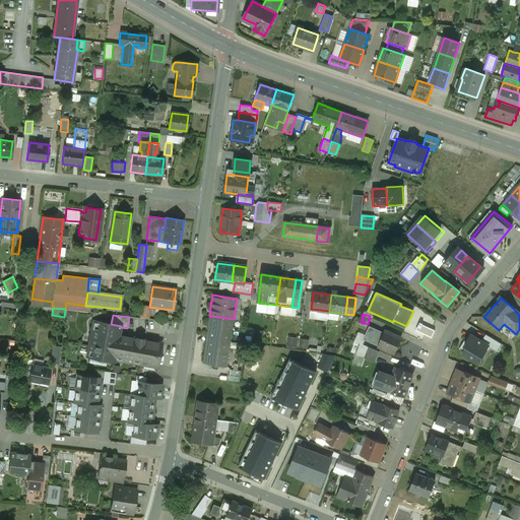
[(234,319),(209,316),(203,363),(226,367),(234,319)]
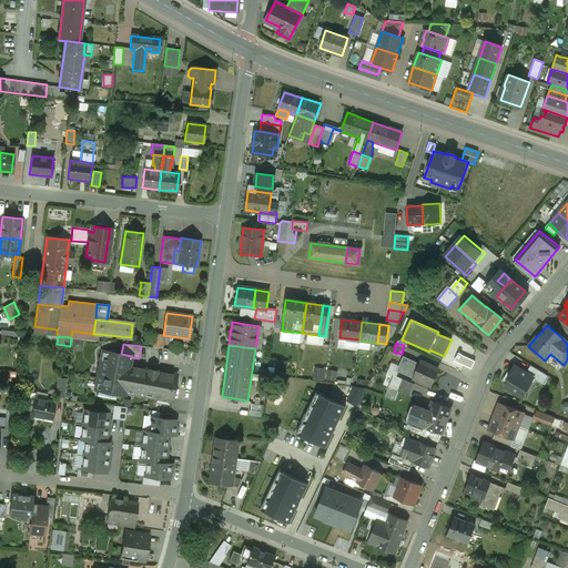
[(176,375),(130,366),(131,357),(132,356),(121,354),(102,351),(95,389),(124,395),(124,393),(158,398),(158,396),(172,398),(176,375)]
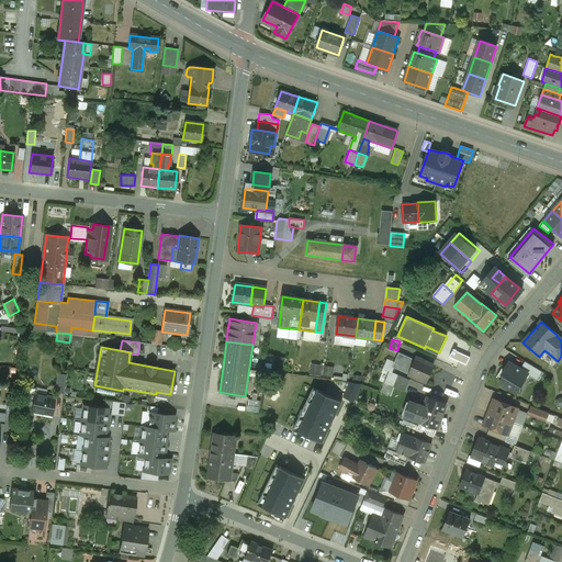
[(415,360),(398,352),(392,368),(409,374),(416,358),(415,360)]
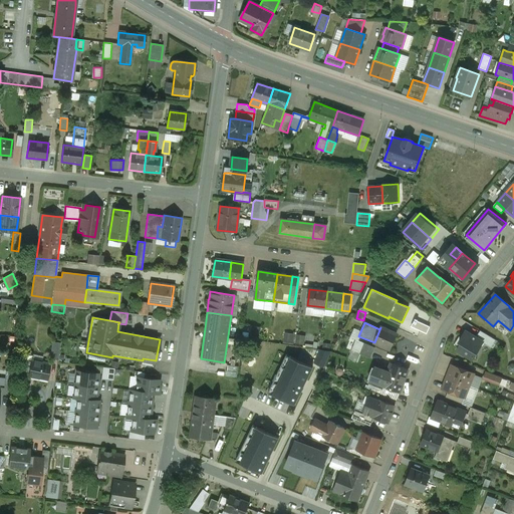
[(397,334),(380,327),(374,342),(390,349),(397,334)]
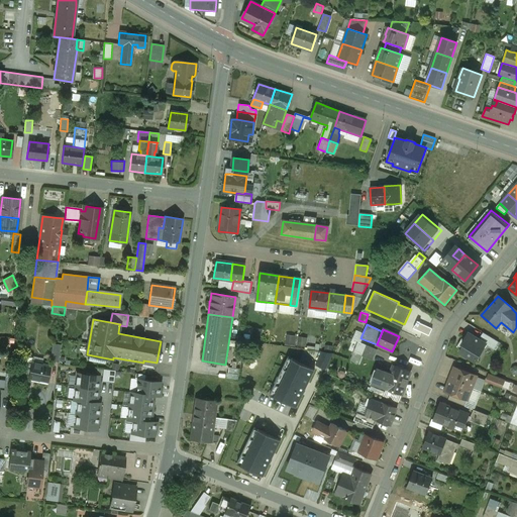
[(461,348),(459,353),(475,363),(486,345),(486,344),(479,340),(468,333),(462,343),(460,341),(457,346),(461,348)]
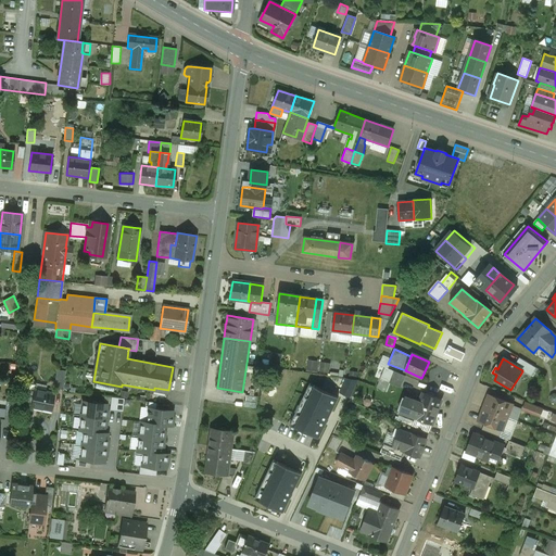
[(519,358),(515,366),(522,370),(522,371),(531,377),(536,368),(519,358)]
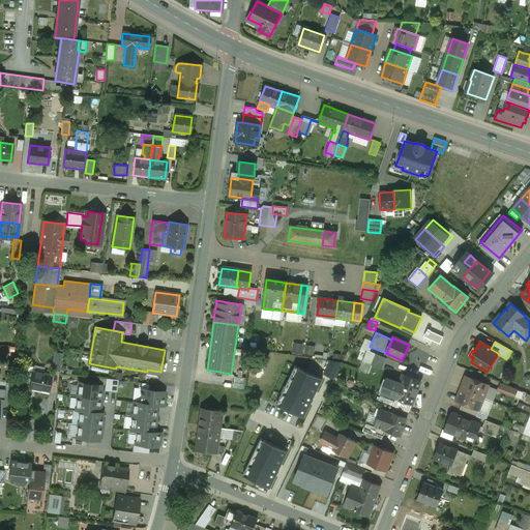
[(294,353),(302,354),(303,344),(295,343),(294,353)]
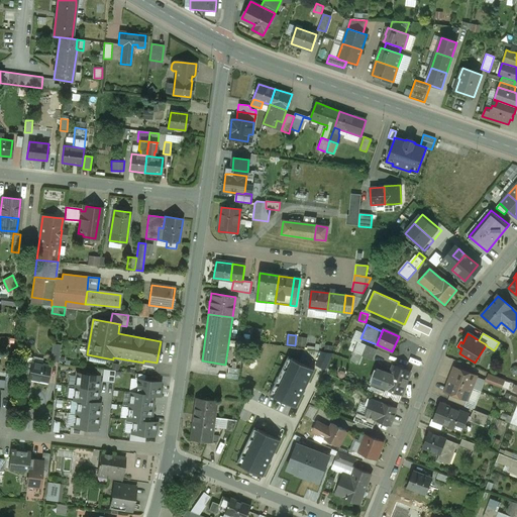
[(377,349),(358,342),(354,353),(373,360),(377,349)]
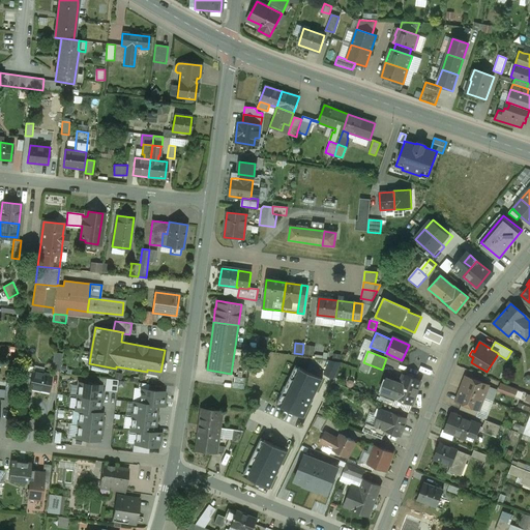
[(62,354),(54,353),(52,371),(60,372),(62,354)]
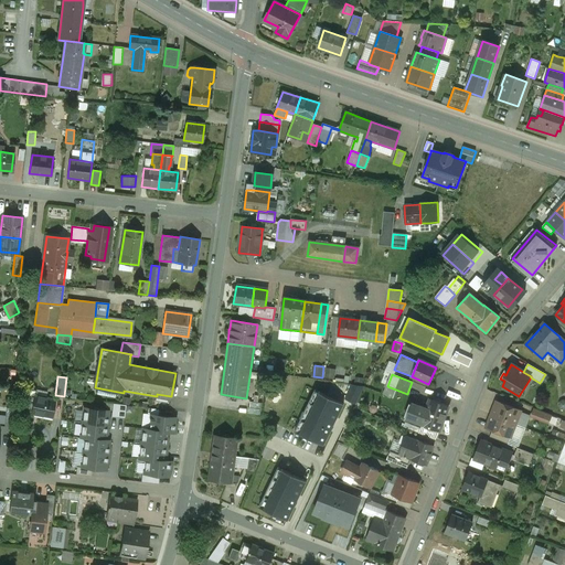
[(352,385),(345,400),(355,405),(364,386),(352,385)]
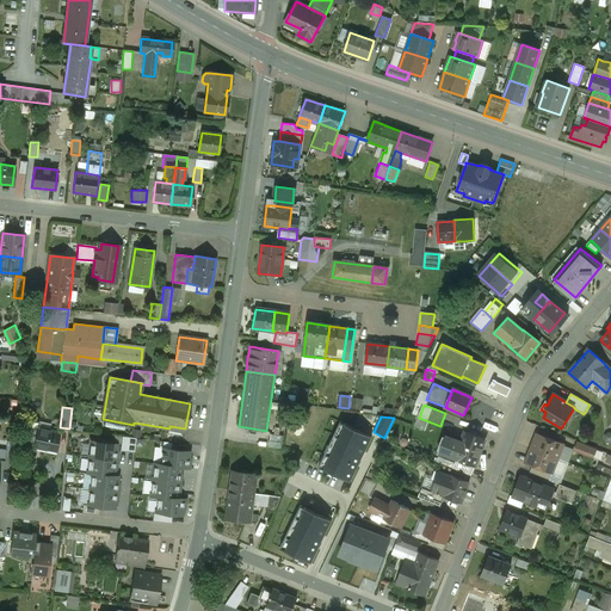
[(39,423),(28,420),(25,433),(24,433),(24,436),(25,436),(23,448),(34,450),(35,448),(37,429),(39,423)]
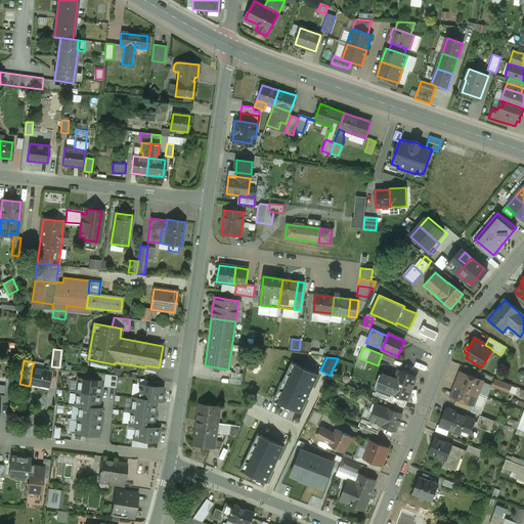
[(317,376),(293,363),(275,400),(300,411),(317,376)]
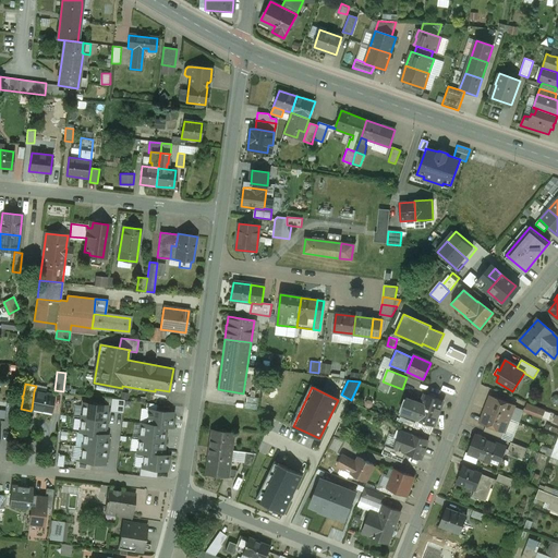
[(55,396),(34,391),(32,409),(51,413),(55,396)]
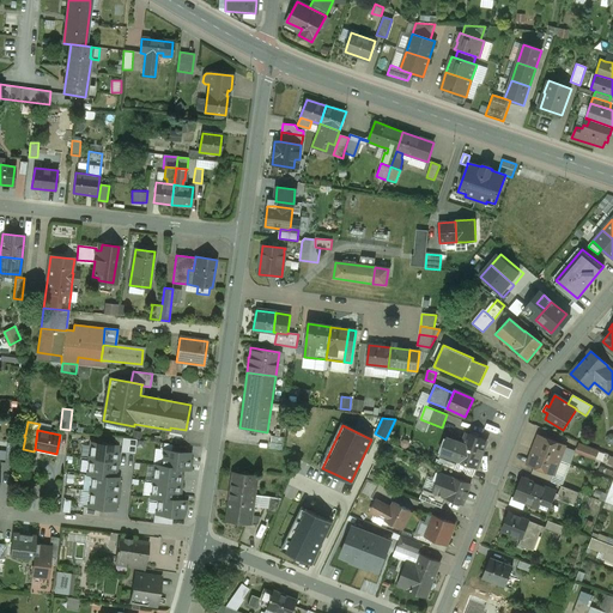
[(486,441),(467,434),(462,443),(455,441),(453,448),(448,445),(444,455),(442,454),(441,455),(456,460),(456,461),(477,468),(486,441)]
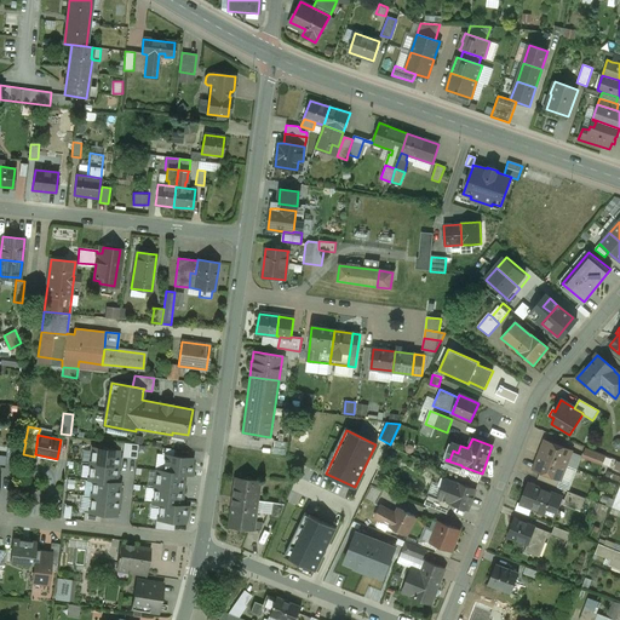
[(287,442),(275,441),(274,448),(273,447),(271,454),(286,457),(287,442)]
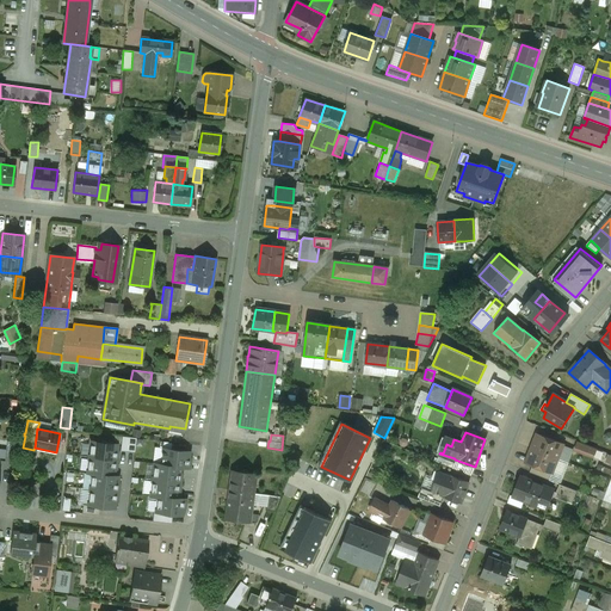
[(563,444),(539,434),(537,443),(532,445),(531,449),(557,460),(563,444)]
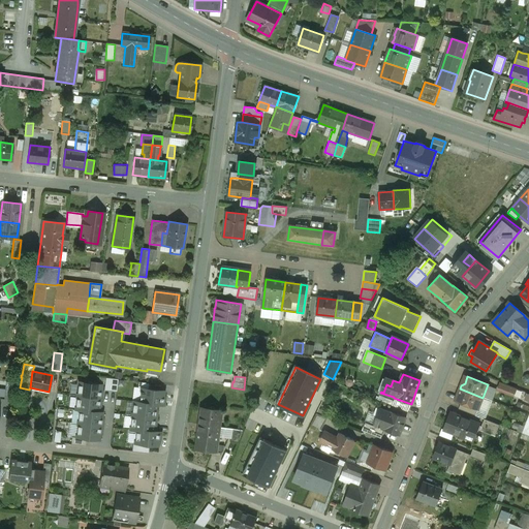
[(106,377),(105,390),(117,391),(119,378),(106,377)]
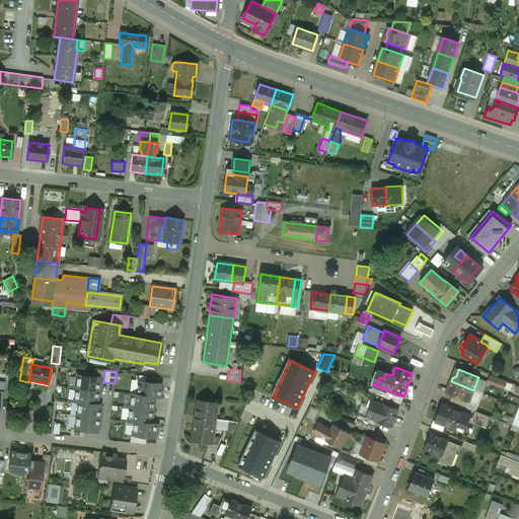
[(77,375),(76,388),(99,391),(100,388),(99,387),(100,377),(77,375)]
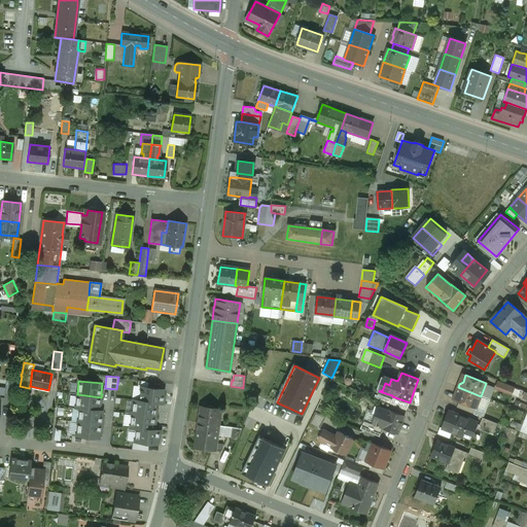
[(515,387),(498,381),(495,388),(512,394),(515,387)]
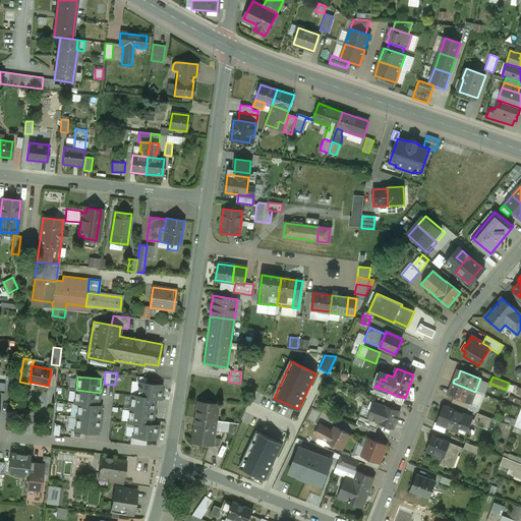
[(139,383),(137,396),(155,399),(162,400),(162,396),(161,396),(162,385),(139,383)]
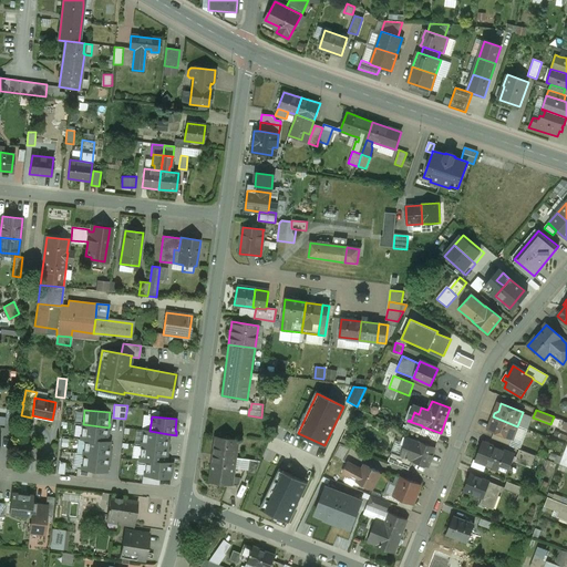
[(517,426),(493,416),(492,420),(493,424),(491,431),(494,432),(512,440),(517,426)]
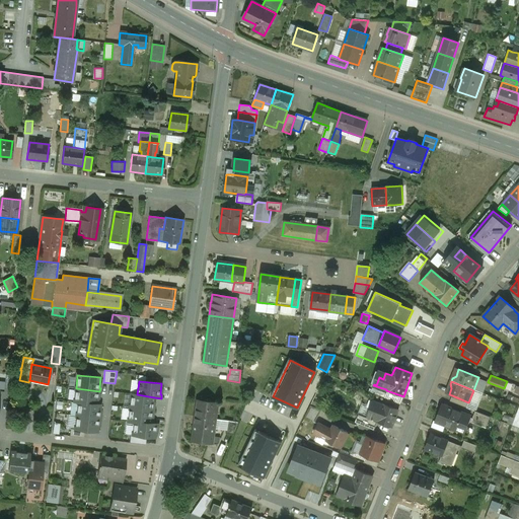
[(99,391),(76,388),(74,402),(78,402),(97,404),(98,394),(99,395),(99,391)]
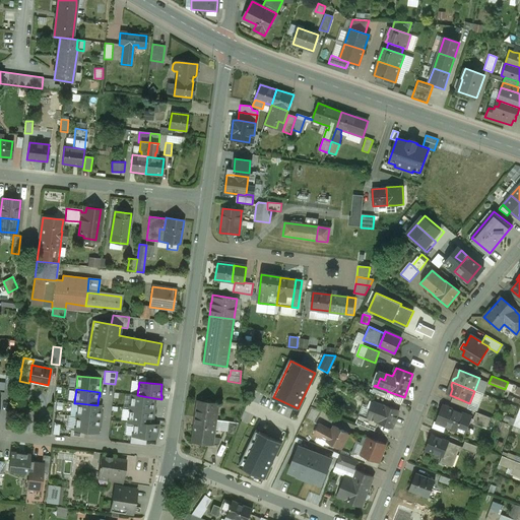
[(131,394),(130,408),(154,411),(154,407),(153,407),(154,398),(137,395),(131,394)]
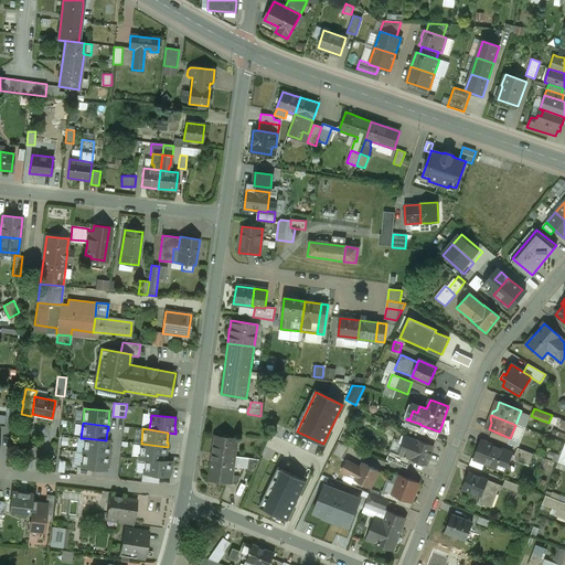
[(510,438),(492,430),(490,437),(508,445),(510,438)]
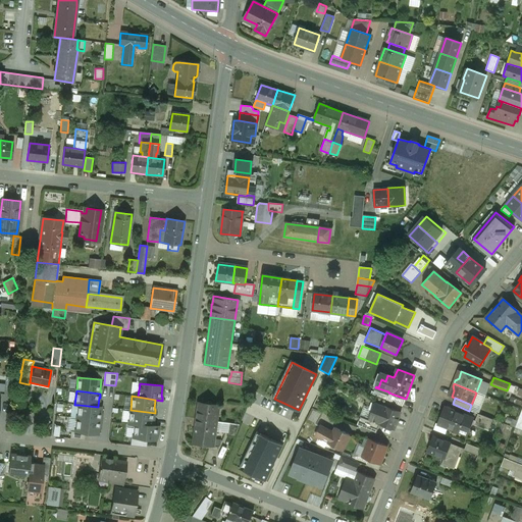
[(218,405),(198,403),(196,419),(216,422),(218,405)]
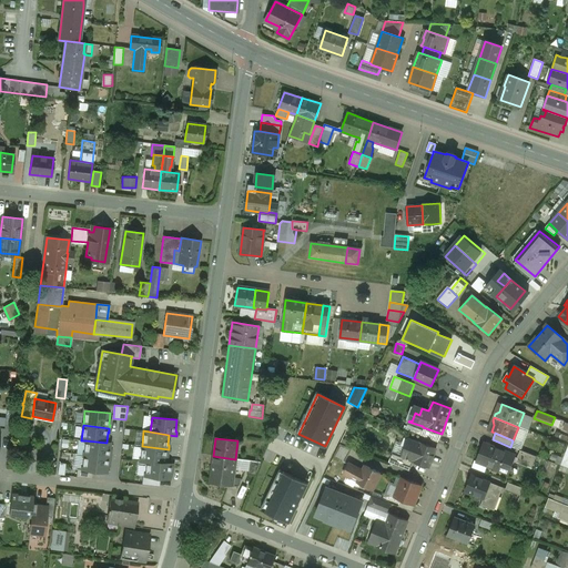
[(419,443),(408,438),(402,457),(413,460),(413,462),(414,462),(429,467),(436,448),(419,443)]
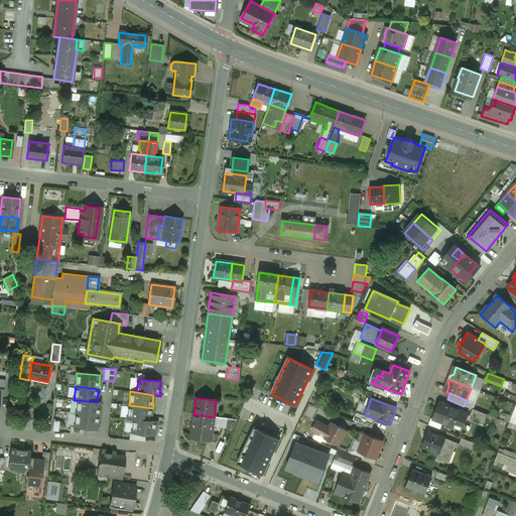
[(78,400),(77,414),(100,416),(101,413),(99,412),(100,402),(97,402),(78,400)]
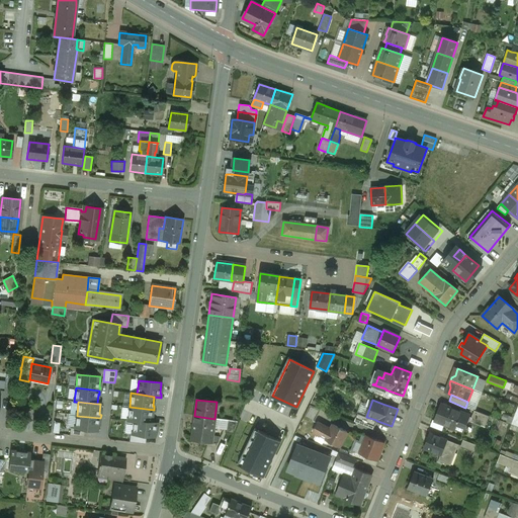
[(469,415),(441,404),(434,421),(463,432),(469,415)]
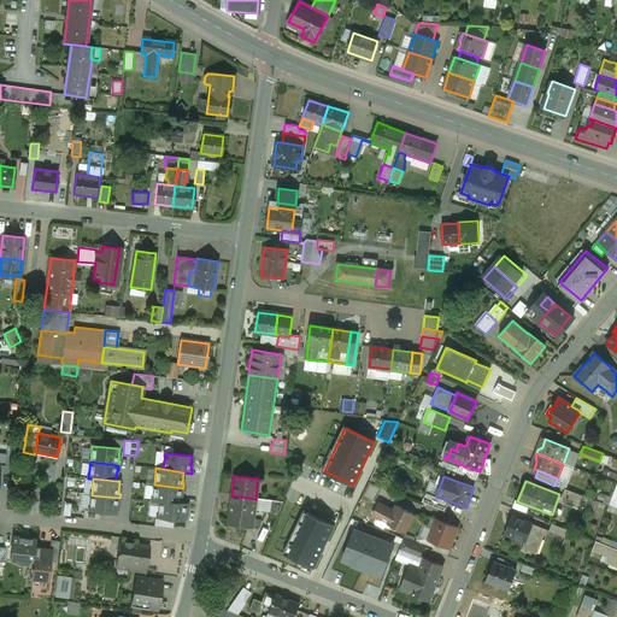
[(382,488),(369,482),(363,495),(375,501),(382,488)]
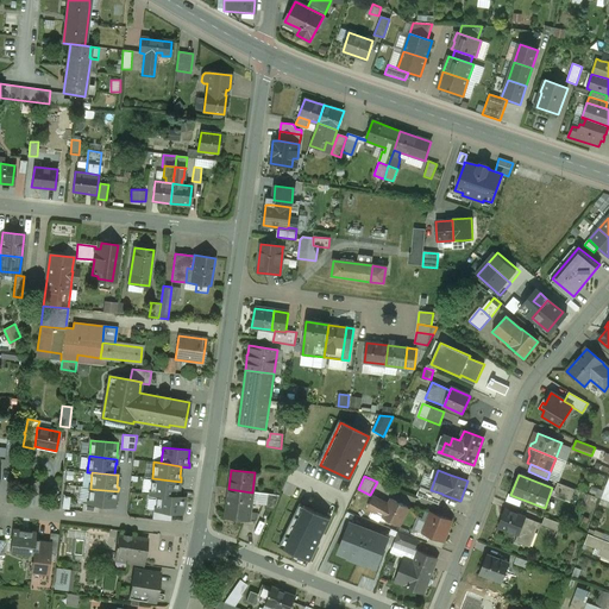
[(181,482),(152,478),(150,495),(157,496),(177,497),(179,485),(180,487),(181,482)]
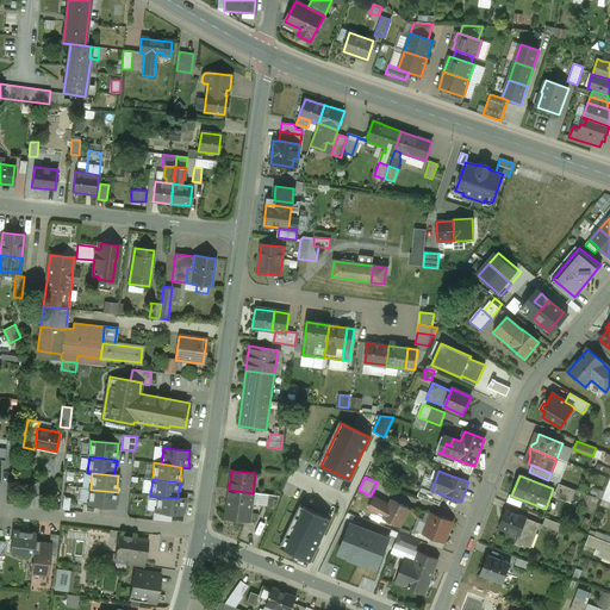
[(576,491),(558,484),(555,492),(572,499),(570,504),(571,504),(576,491)]
